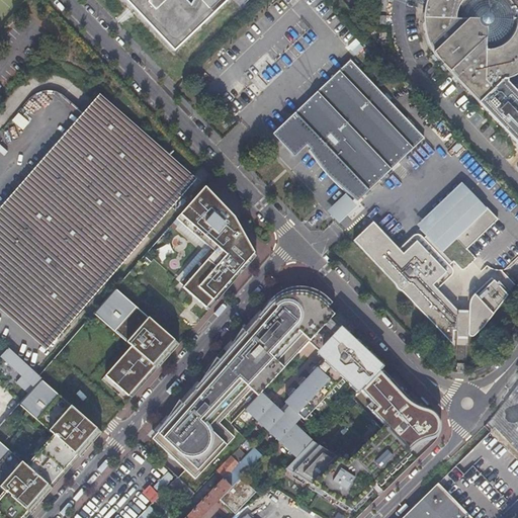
[(193,0),(189,6),(183,0),(126,0),(175,54),(229,0),(193,0)]
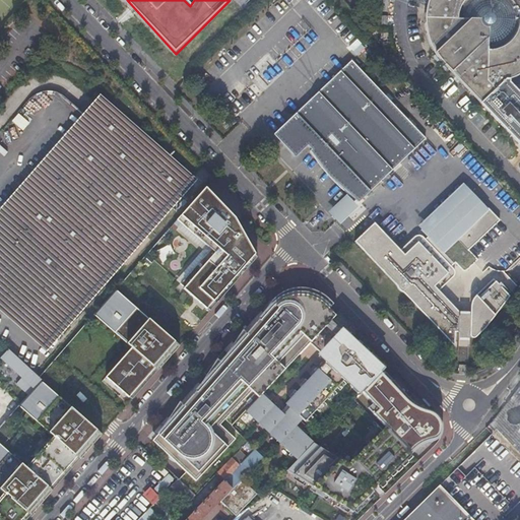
[(439,58),(481,104),(510,80),(519,75),(519,0),(428,0),(426,9),(425,20),(426,30),(429,42),(434,51),(439,58)]
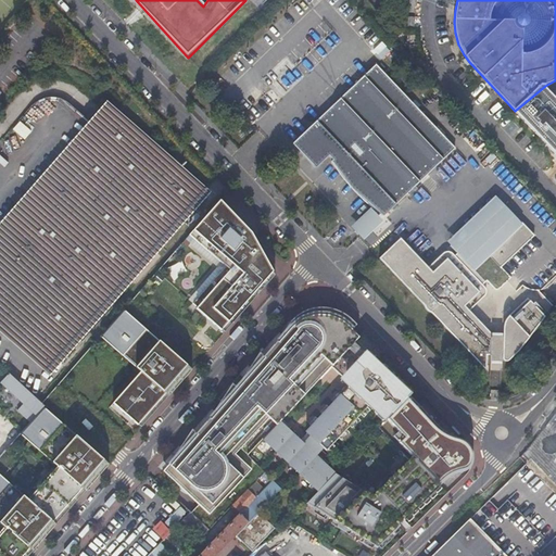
[(408,115),(418,105),(377,62),(292,142),(314,166),(330,152),(333,155),(331,158),(384,213),(445,154),(408,115)]
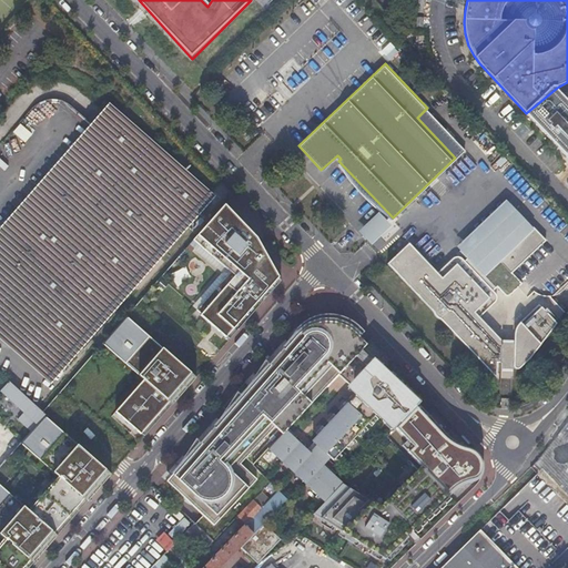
[(557,88),(526,113),(567,158),(567,93),(564,94),(557,88)]
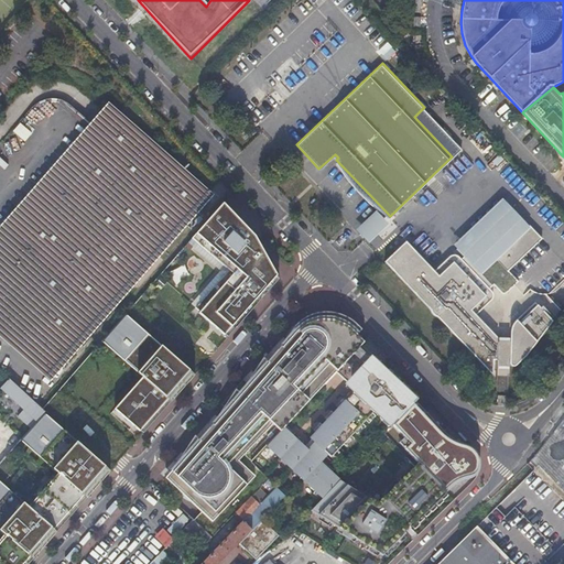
[(275,90),(271,95),(279,105),(284,100),(275,90)]
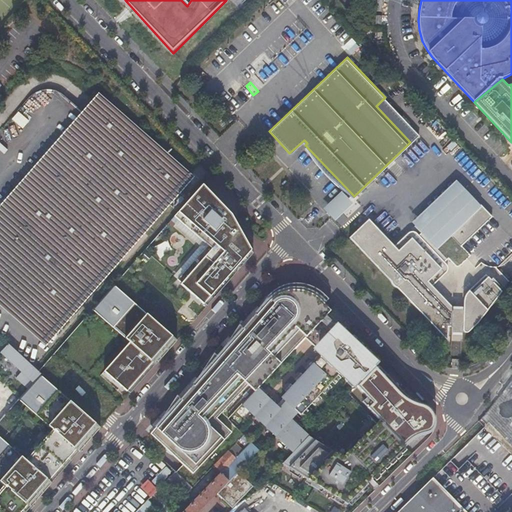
[(419,134),(385,97),(376,106),(410,142),(419,134)]
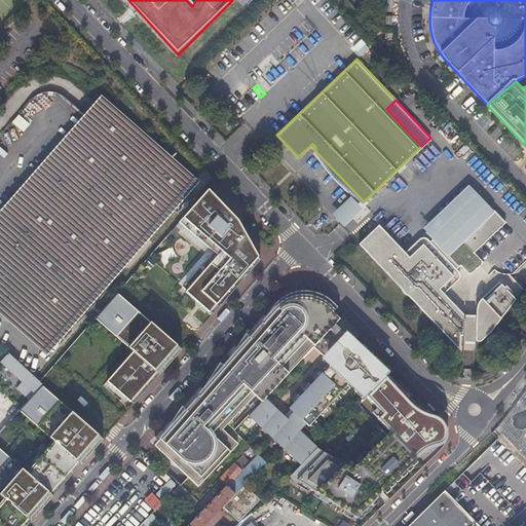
[(94,111),(0,216),(0,310),(44,350),(192,183),(102,102),(94,111)]
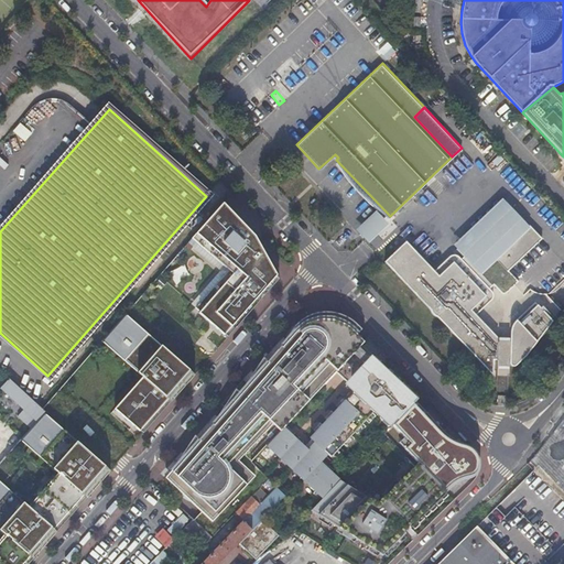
[(14,129),(23,140),(38,129),(32,121),(25,126),(23,122),(14,129)]
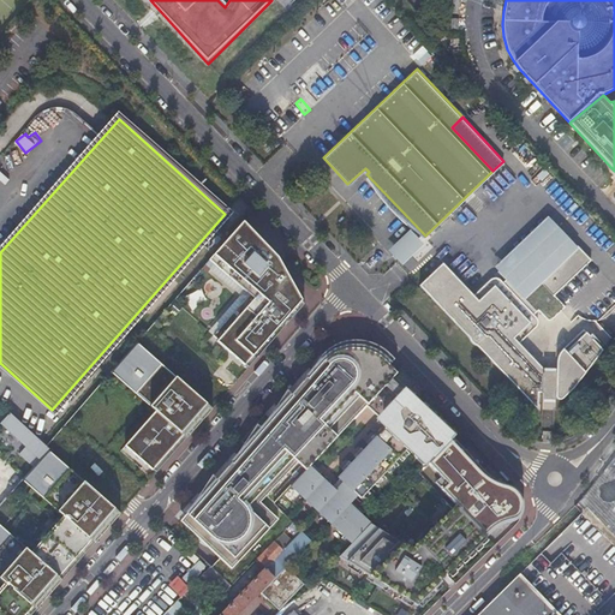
[(525,294),(578,245),(551,216),(499,266),(506,274),(518,287),(525,294)]
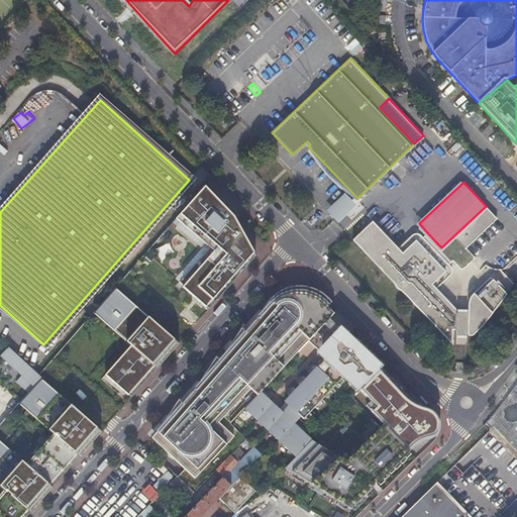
[(209,247),(179,282),(183,285),(181,287),(207,310),(254,255),(233,216),(204,186),(176,218),(209,247)]
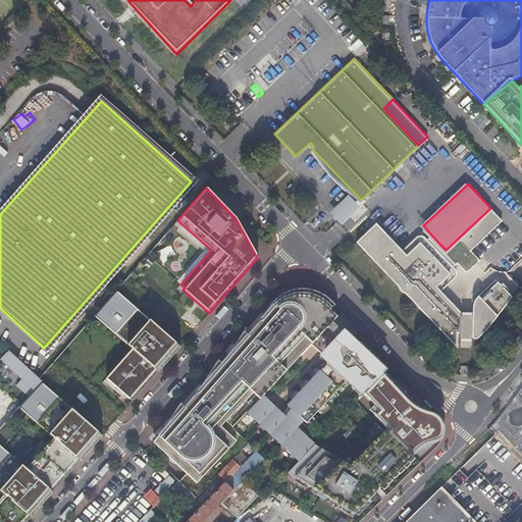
[(349,192),(330,209),(342,222),(361,205),(349,192)]
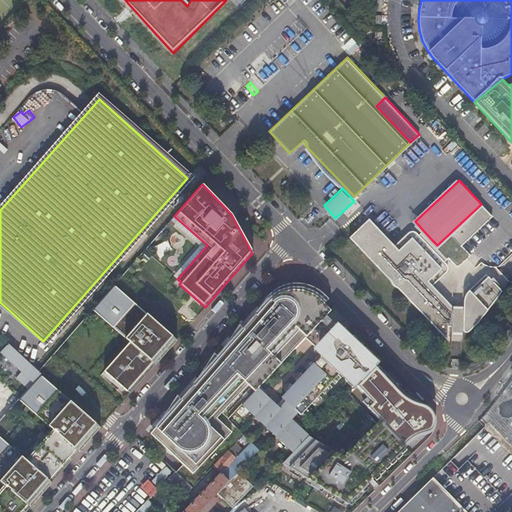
[(459,263),(471,252),(462,242),(492,214),(481,204),(437,245),(431,239),(428,242),(418,231),(417,229),(414,228),(412,227),(410,227),(408,228),(407,229),(405,231),(393,242),(368,216),(349,233),(389,277),(390,280),(391,282),(394,284),(396,284),(415,304),(417,303),(435,286),(432,283),(446,269),(447,267),(447,264),(447,262),(445,260),(444,259),(447,256),(456,266),(459,263)]
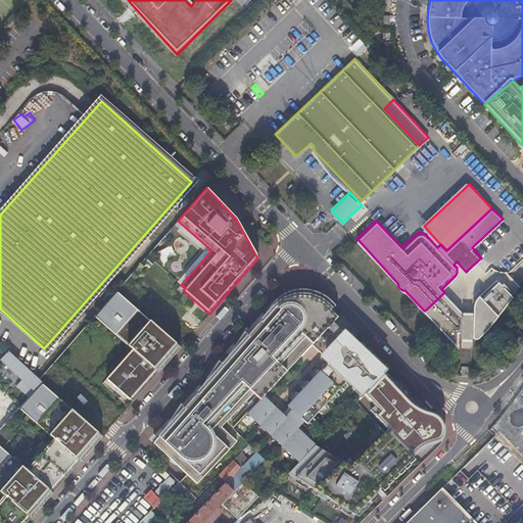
[(437,247),(440,244),(430,233),(427,236),(437,247)]
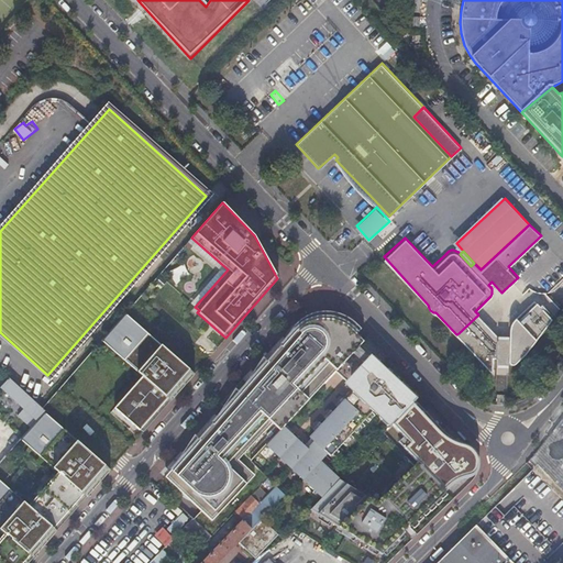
[(523,277),(521,274),(518,277),(505,289),(506,291),(509,290),(523,277)]
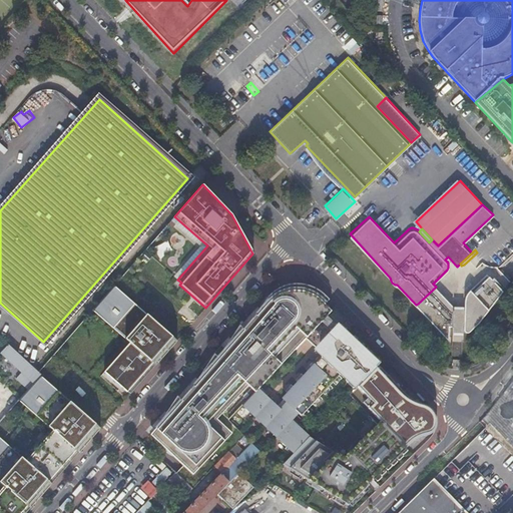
[(490,273),(506,291),(512,281),(499,265),(490,273)]
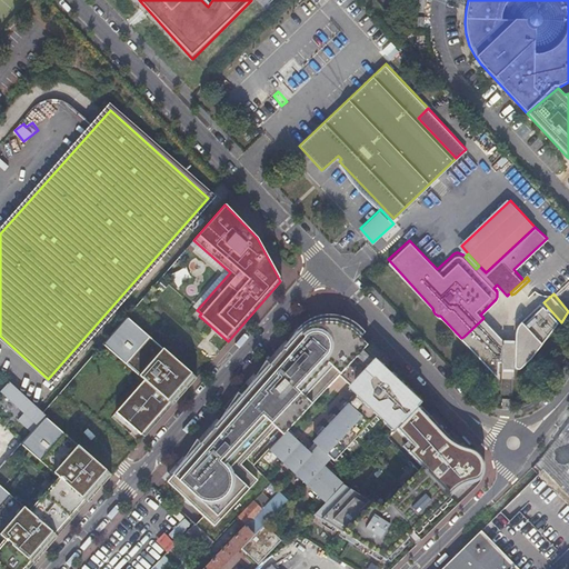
[(483,318),(463,337),(499,375),(500,361),(507,361),(512,361),(517,361),(517,366),(518,367),(521,368),(522,367),(533,357),(561,322),(543,302),(521,323),(519,326),(518,330),(517,343),(515,343),(508,342),(506,342),(506,338),(486,316),(483,318)]
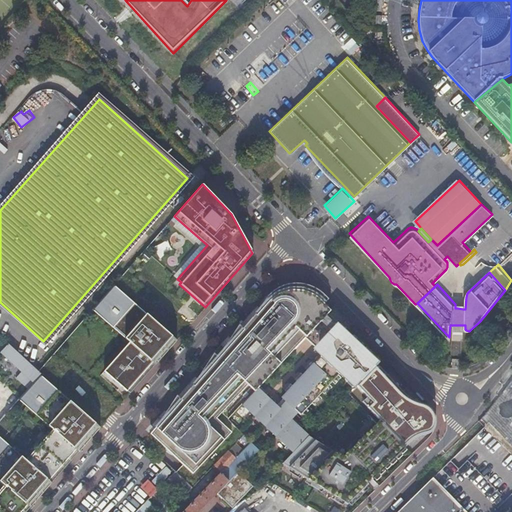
[(128,342),(103,371),(129,394),(176,340),(112,284),(91,309),(128,342)]
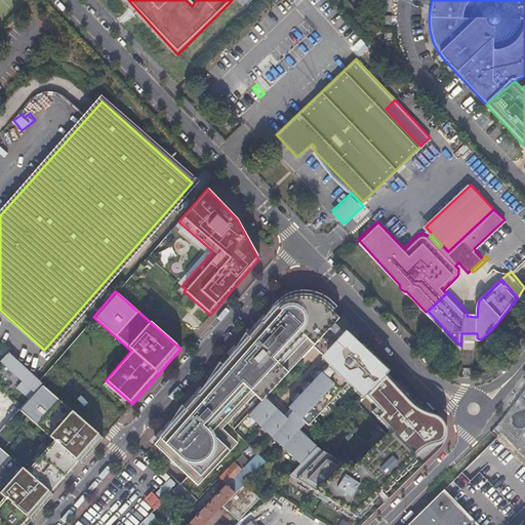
[(259,401),(337,319),(330,312),(334,308),(323,299),(318,296),(314,294),(309,292),(303,292),(297,293),(293,295),(289,297),(286,300),(278,310),(270,319),(265,325),(251,339),(248,335),(227,365),(225,367),(220,363),(201,393),(185,409),(180,405),(158,438),(153,444),(187,476),(178,483),(179,484),(189,493),(240,438),(226,423),(252,394),(259,401)]
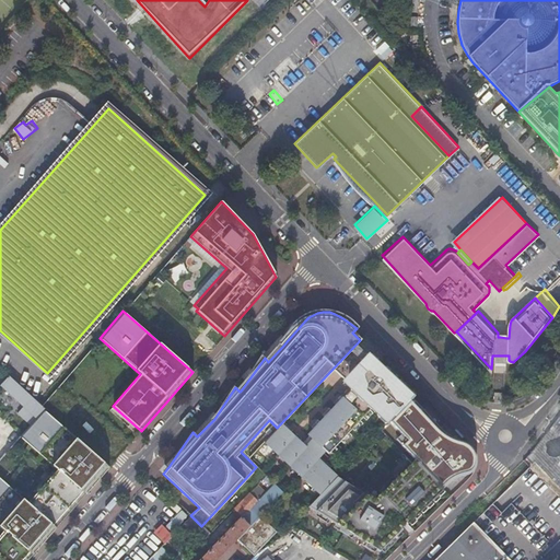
[(264,443),(288,465),(319,494),(336,477),(316,458),(324,451),(327,454),(372,406),(388,422),(413,396),(381,366),(377,362),(377,361),(358,342),(357,343),(333,370),(347,383),(352,387),(307,435),(308,436),(312,439),(304,447),(301,444),(281,426),(264,443)]
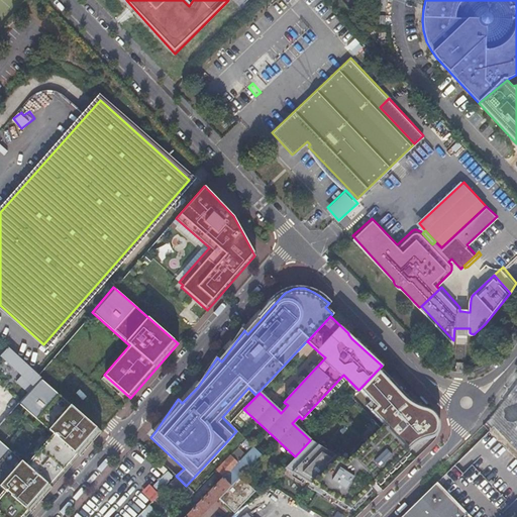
[(37,374),(7,345),(0,352),(9,362),(22,374),(33,384),(39,378),(40,377),(37,374)]
